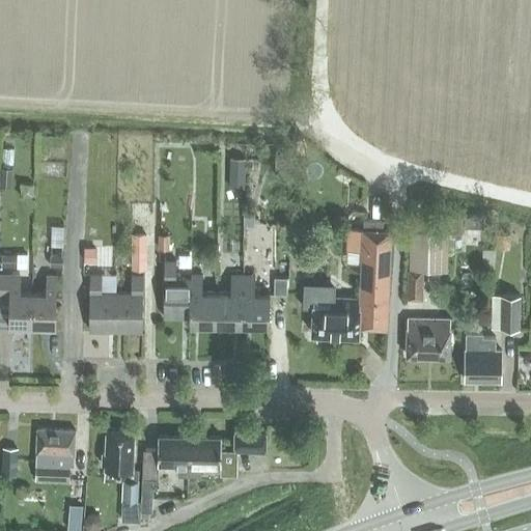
[(10,168),(1,168),(0,184),(0,187),(9,188),(10,168)]
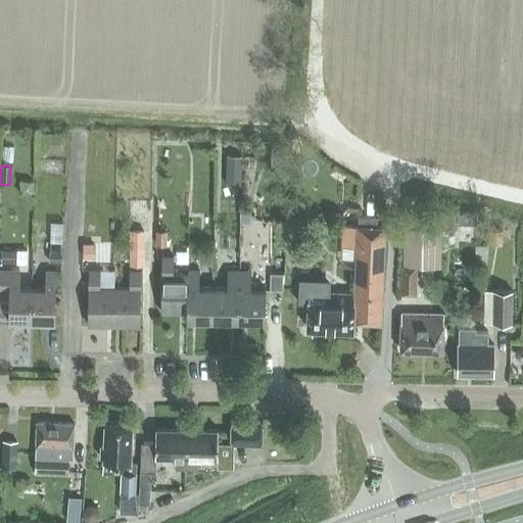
[(226,169),(225,185),(240,186),(241,169),(226,169)]
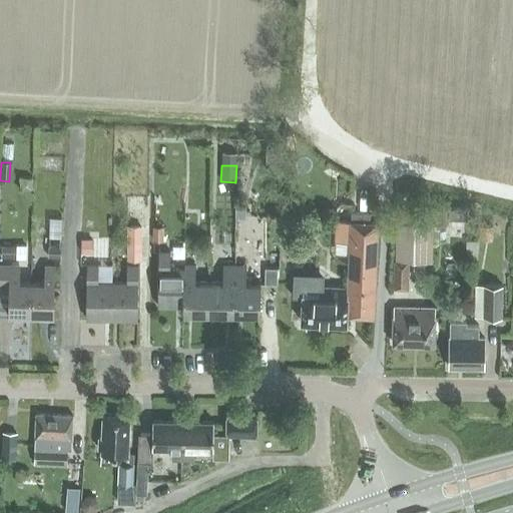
[(245,197),(234,197),(234,216),(245,216),(245,197)]
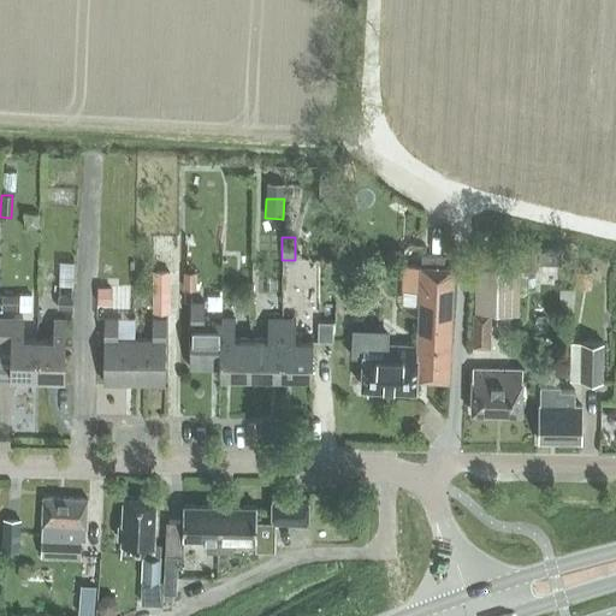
[(474,267),(472,348),(490,348),(491,313),(517,314),(519,290),(533,290),(533,289),(534,289),(534,266),(535,266),(535,249),(474,248),(474,267)]
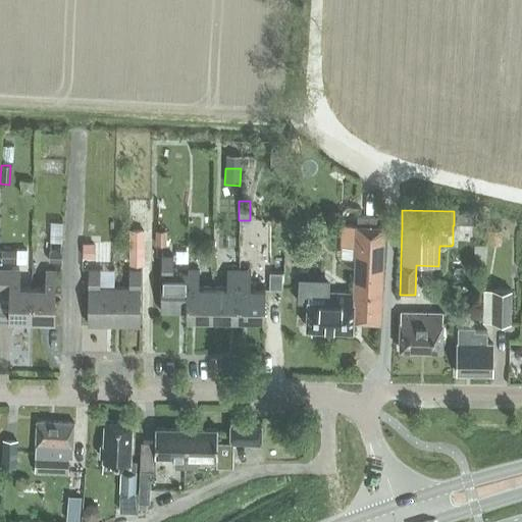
[(457,213),(457,223),(475,224),(475,213),(457,213)]
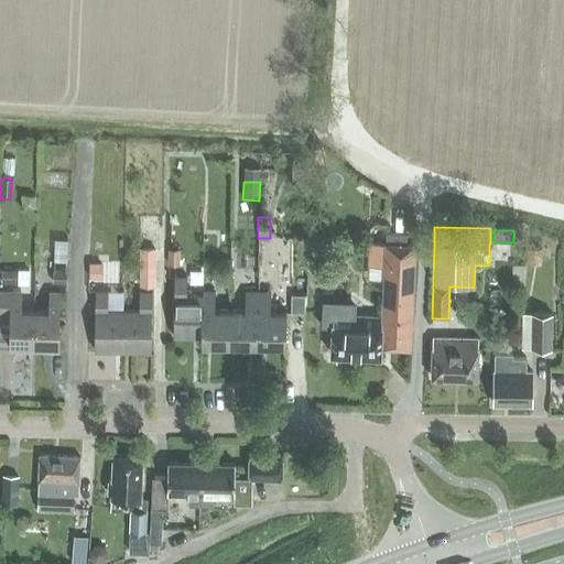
[(412,245),(404,245),(384,243),(380,316),(332,314),(332,322),(331,322),(329,355),(380,357),(380,347),(410,348),(415,249),(412,245)]
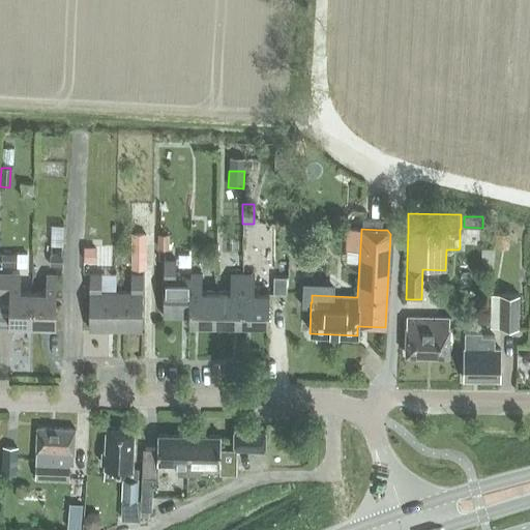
[(130,233),(129,269),(144,269),(145,233),(130,233)]
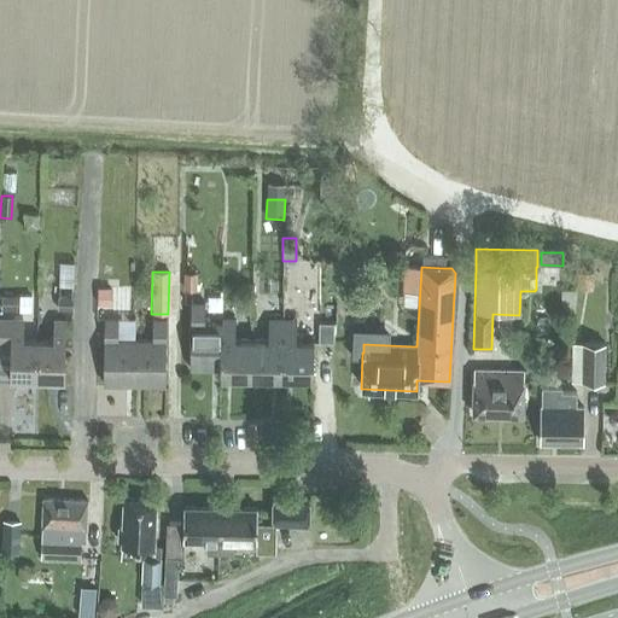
[(196,272),(182,272),(182,291),(196,291),(196,272)]
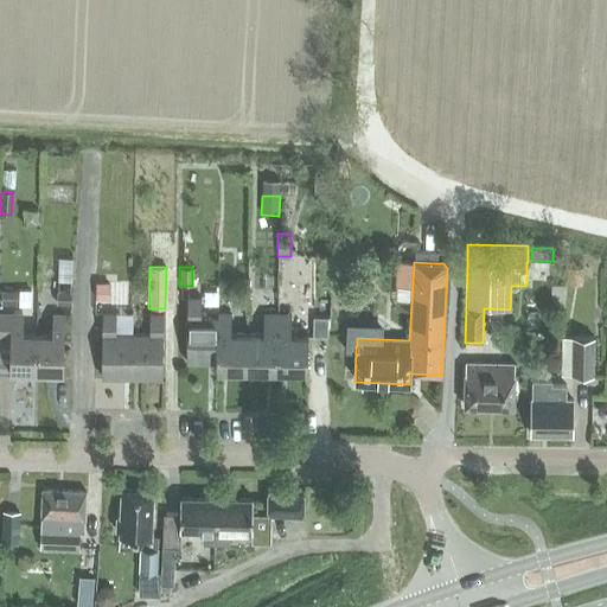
[(582,268),(566,267),(566,283),(582,285),(582,268)]
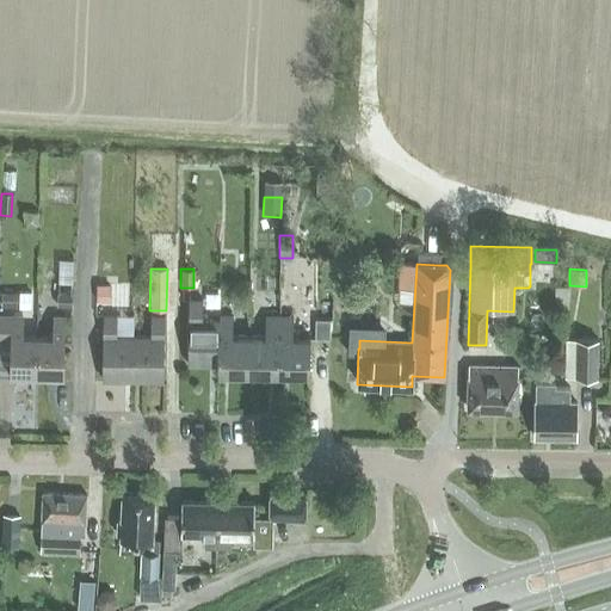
[(0,307),(19,308),(19,292),(0,292),(0,307)]
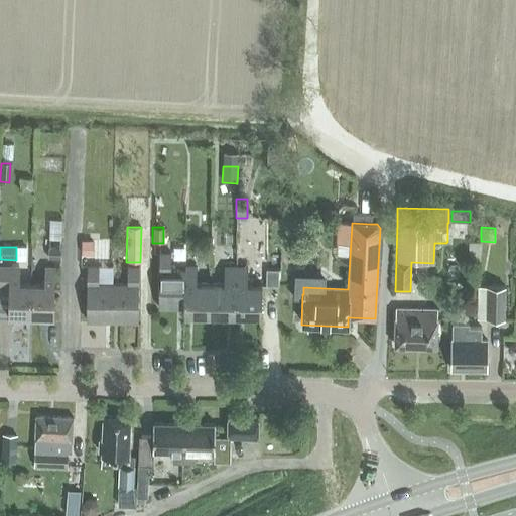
[(60,260),(60,248),(47,248),(47,259),(60,260)]
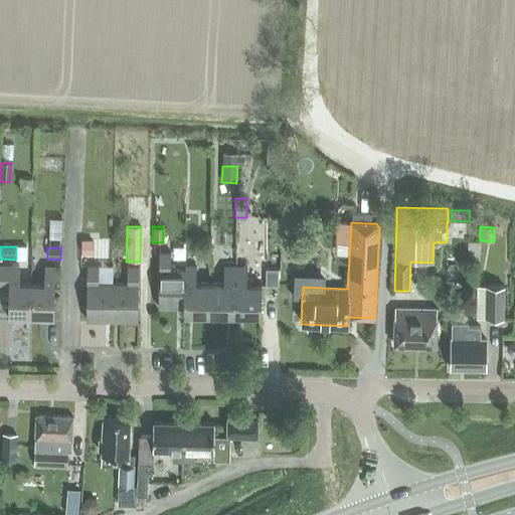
[(158,308),(183,308),(184,271),(169,270),(170,252),(158,252),(158,308)]
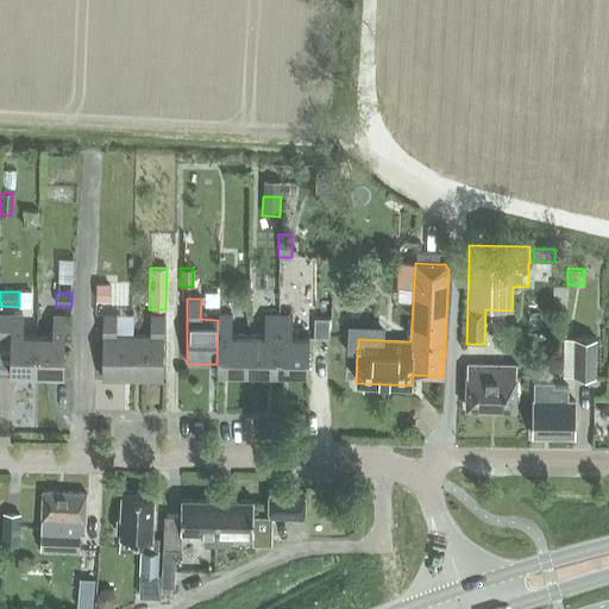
[(10,377),(36,378),(38,336),(22,334),(22,315),(0,314),(0,340),(10,341),(10,377)]
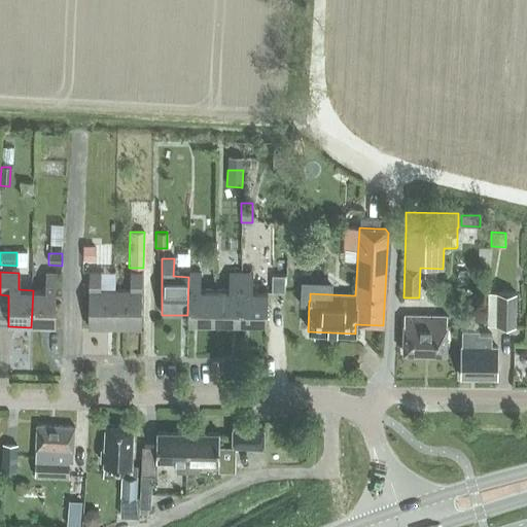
[(88,328),(114,328),(114,289),(100,289),(100,272),(89,272),(88,328)]
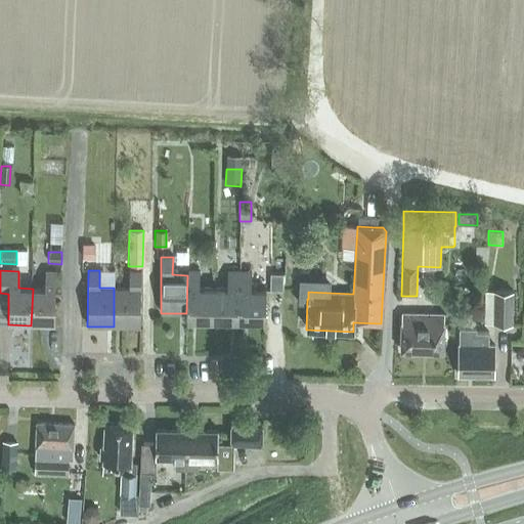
[(187,270),(187,275),(186,313),(186,319),(212,319),(213,288),(199,288),(199,270),(187,270)]
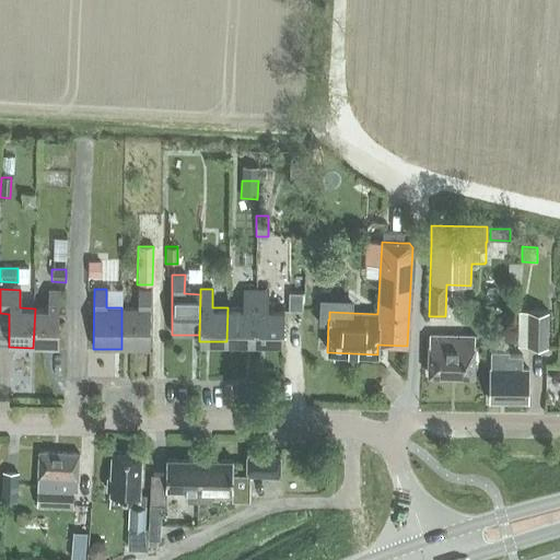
[(48,308),(35,308),(33,348),(57,348),(58,290),(48,290),(48,308)]
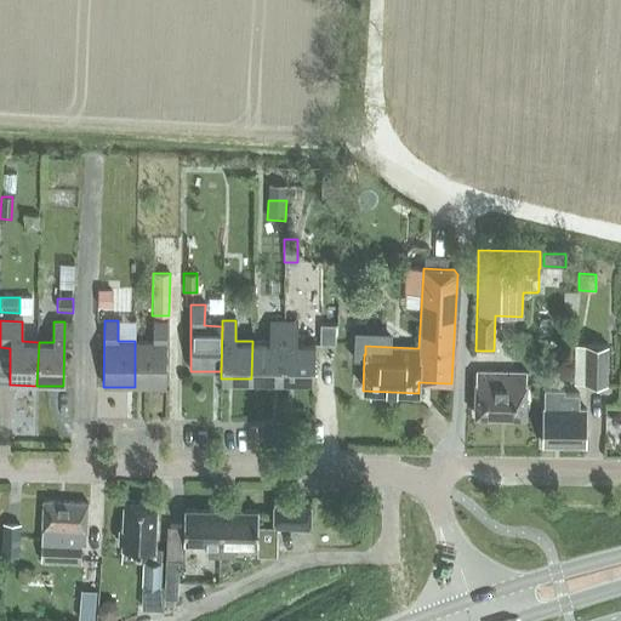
[(152,341),(135,341),(135,387),(165,387),(166,322),(153,322),(152,341)]
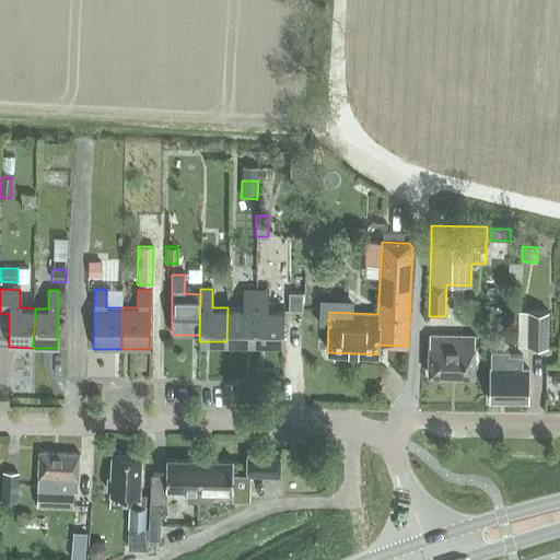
[(226,341),(255,342),(255,290),(242,290),(242,307),(228,307),(226,341)]
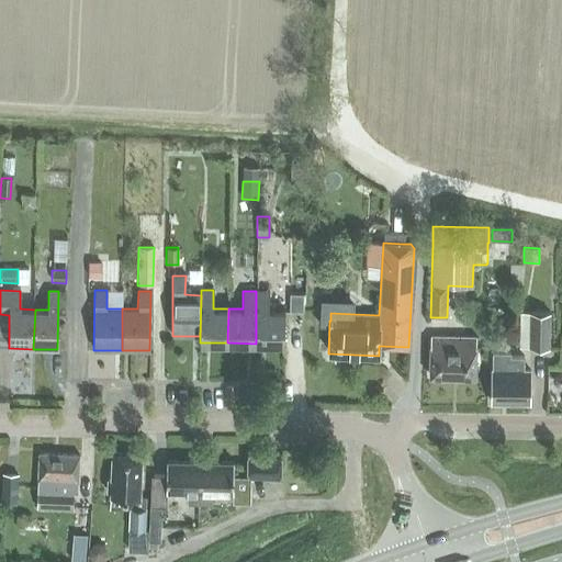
[(269,291),(256,291),(256,344),(283,344),(283,310),(269,310),(269,291)]
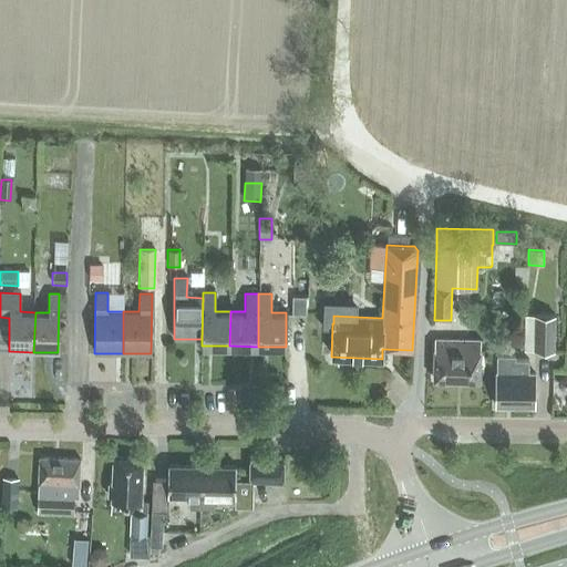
[(555,313),(534,313),(534,351),(555,351),(555,313)]
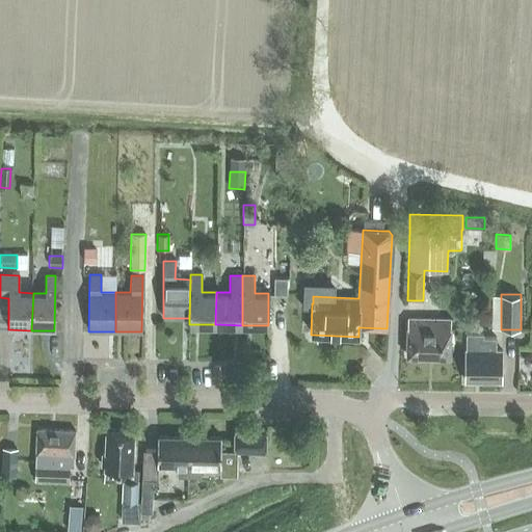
[(449,357),(450,319),(407,318),(406,326),(406,356),(449,357)]
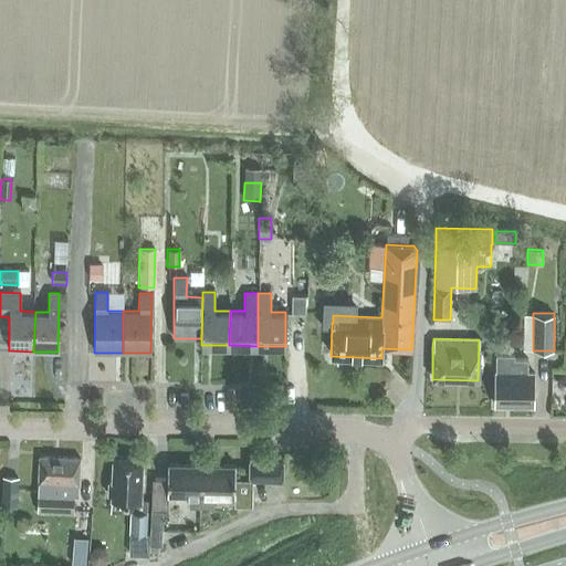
[(533,374),(527,374),(527,359),(514,359),(514,355),(494,355),(494,407),(532,407),(533,374)]
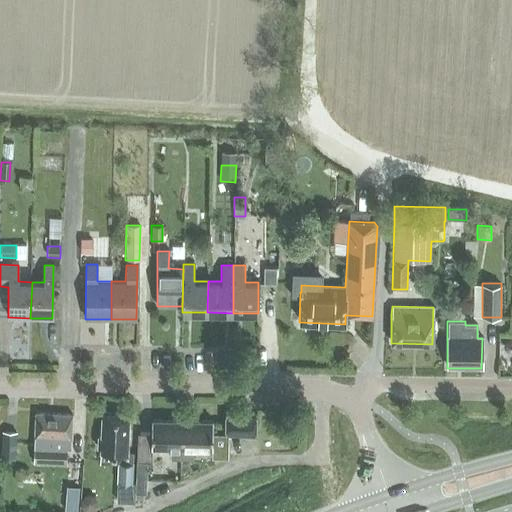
[(509,353),(510,352),(511,352),(511,337),(511,338),(509,338),(504,342),(503,343),(503,344),(503,346),(503,347),(504,349),(505,351),(506,352),(507,352),(509,353)]
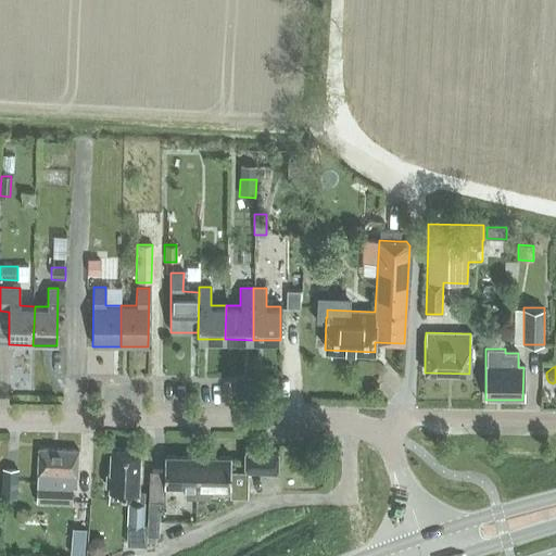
[(277,472),(278,447),(245,446),(245,450),(244,450),(244,466),(244,470),(277,472)]
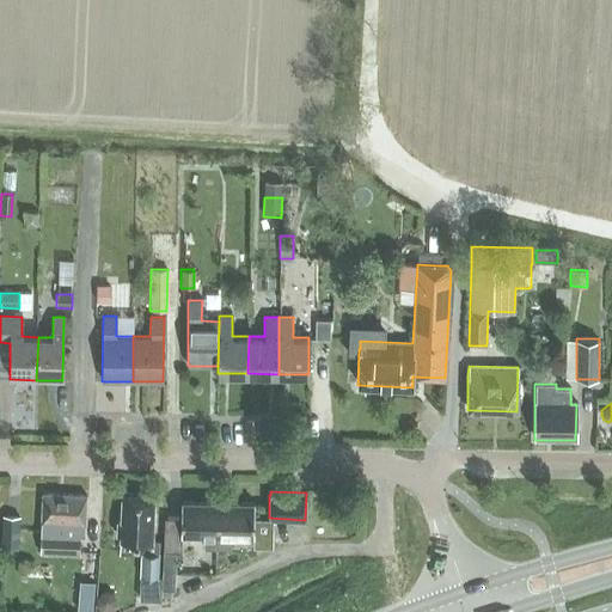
[(84,536),(86,495),(42,493),(41,521),(40,551),(79,554),(80,536),(84,536)]
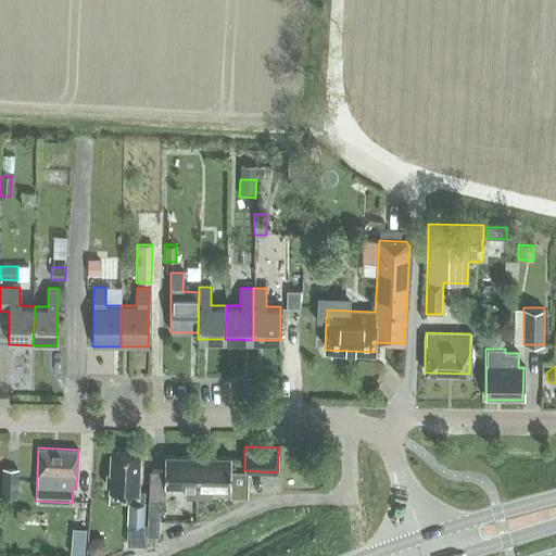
[(144,491),(138,490),(140,453),(111,451),(110,474),(106,474),(105,484),(109,484),(109,490),(126,491),(125,503),(127,503),(126,523),(143,523),(144,503),(144,491)]
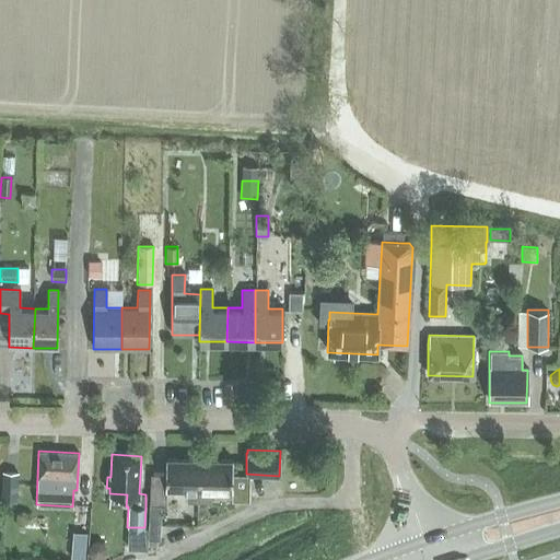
[(165,459),(165,474),(151,474),(148,539),(160,539),(162,505),(165,505),(166,489),(187,489),(187,502),(197,502),(198,459),(165,459)]
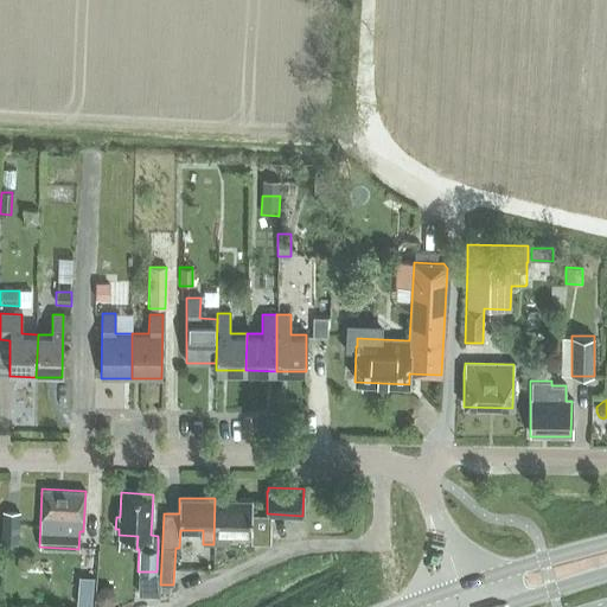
[(215,498),(213,544),(229,544),(230,530),(251,531),(251,499),(215,498)]
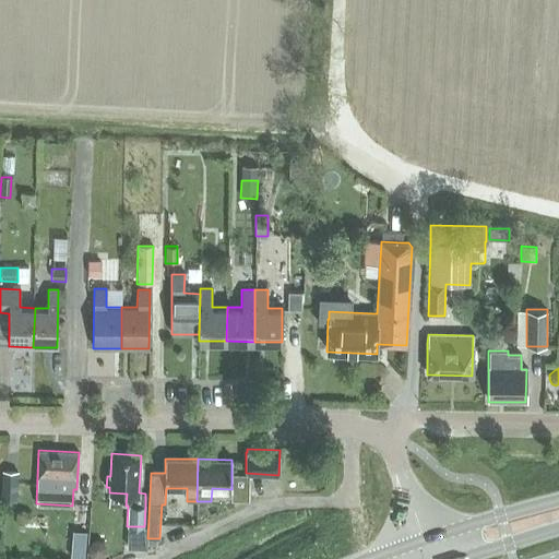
[(1,500),(16,501),(18,472),(2,471),(1,500)]
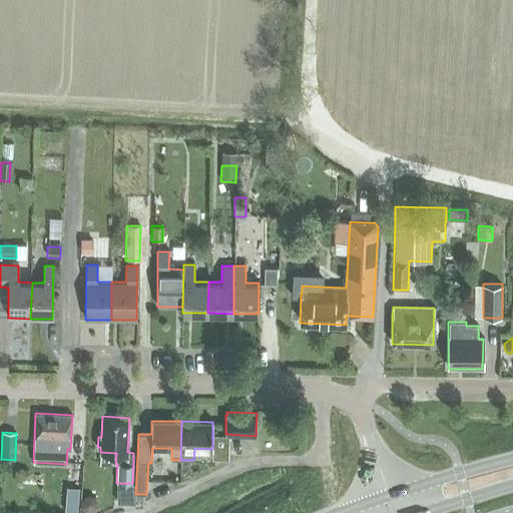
[(135,484),(117,483),(115,508),(133,509),(135,484)]
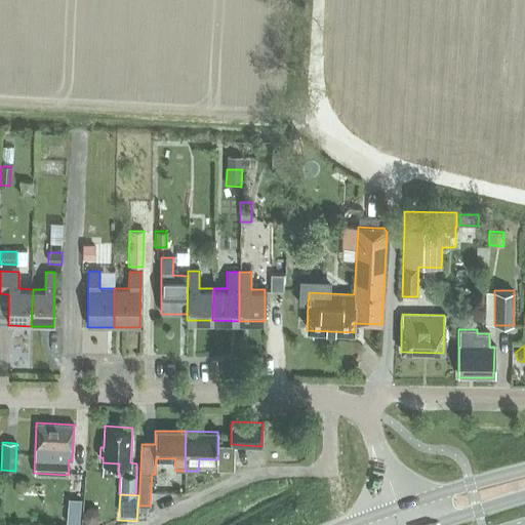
[(99,513),(94,508),(87,508),(82,513),(82,520),(87,524),(93,524),(98,520),(99,513)]
